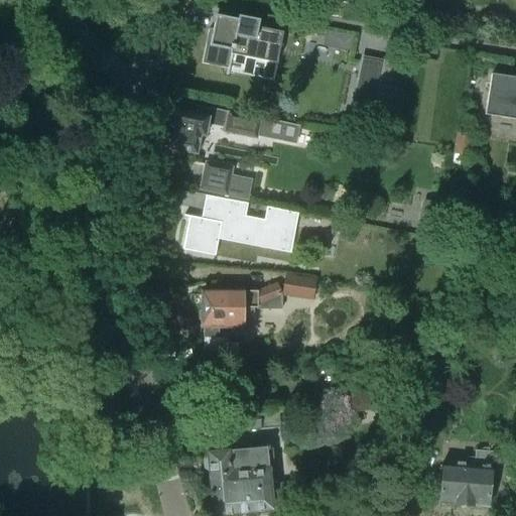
[(363,0),(362,6),(372,10),(375,0),(363,0)]
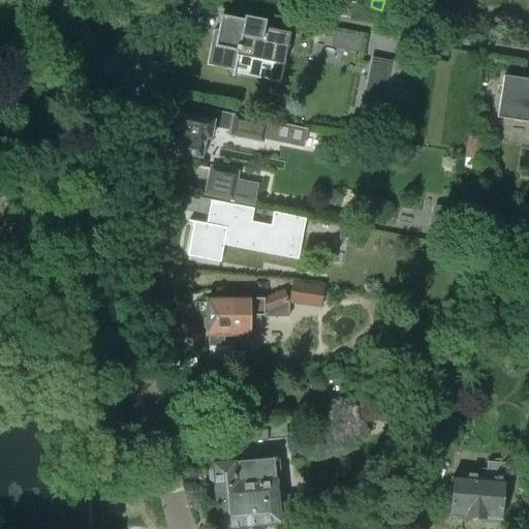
[(248,22),(220,17),(214,48),(237,52),(235,61),(249,64),(250,59),(274,63),(280,32),(263,29),(265,22),(249,18),(248,22)]
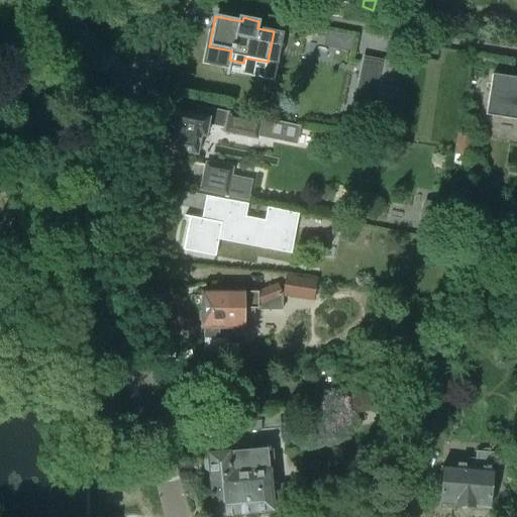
[(383,63),(363,59),(353,105),(373,109),(383,63)]
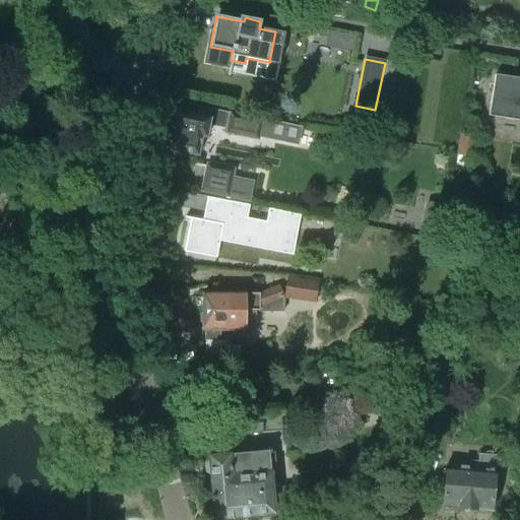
[(519,79),(495,76),(489,117),(519,121),(519,79)]
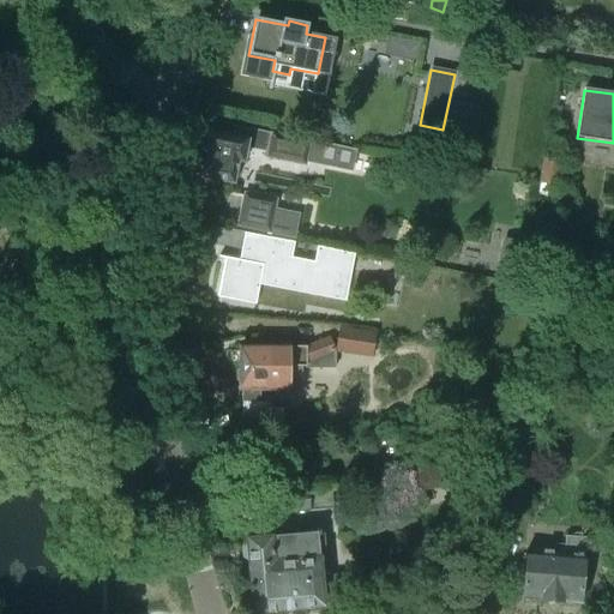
[(191,176),(190,185),(192,190),(206,193),(212,190),(214,181),(233,185),(238,162),(244,163),(246,149),(268,152),(266,158),(306,166),(311,142),(206,120),(204,131),(198,130),(193,154),(194,154),(191,176)]
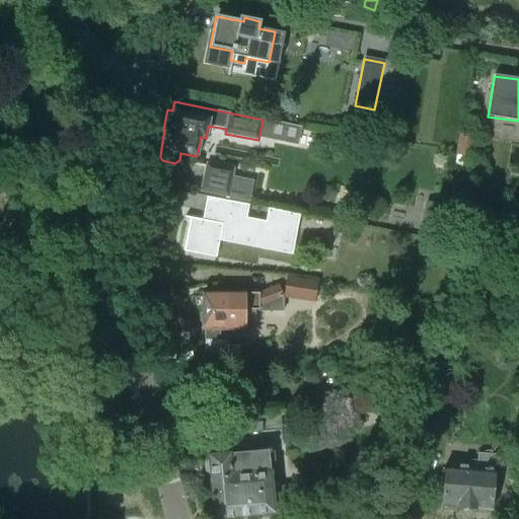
[(260,138),(270,140),(273,122),(264,120),(260,138)]
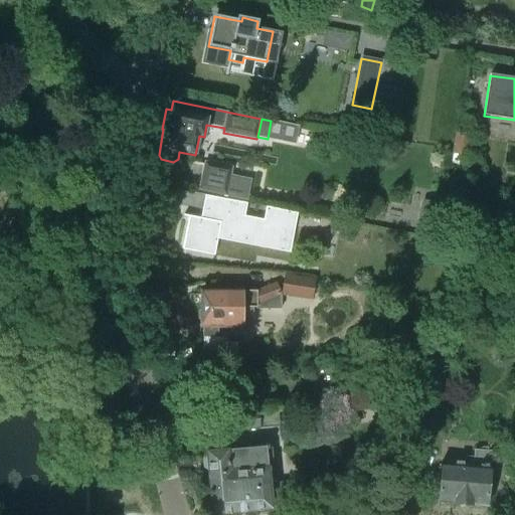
[(452,153),(450,162),(462,164),(464,155),(467,155),(471,133),(455,130),(451,153),(452,153)]
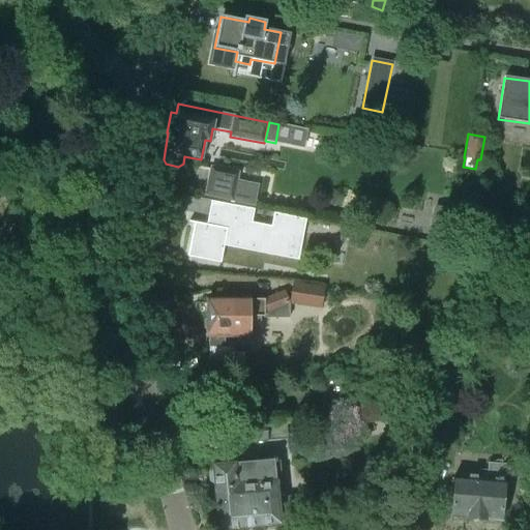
[(254,206),(258,185),(237,181),(238,173),(210,167),(205,196),(254,206)]
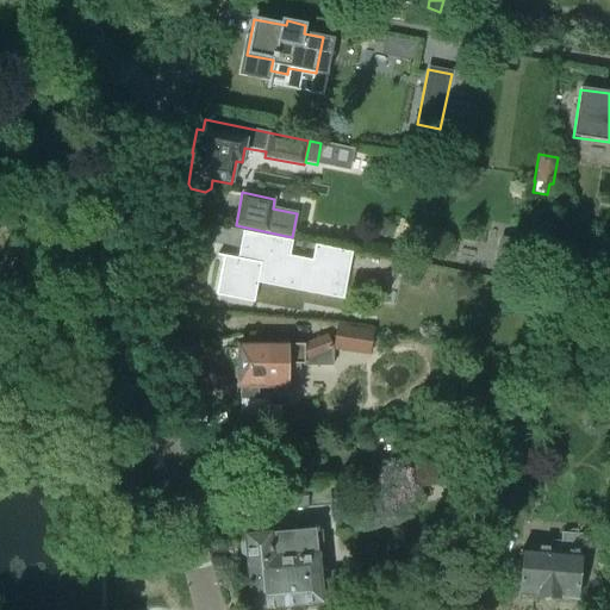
[(306,292),(340,299),(349,251),(315,246),(312,261),(290,257),(292,241),(243,232),(237,259),(223,256),(216,296),(217,296),(218,291),(254,298),(256,286),(259,286),(259,285),(256,285),(257,279),(307,288),(306,292)]
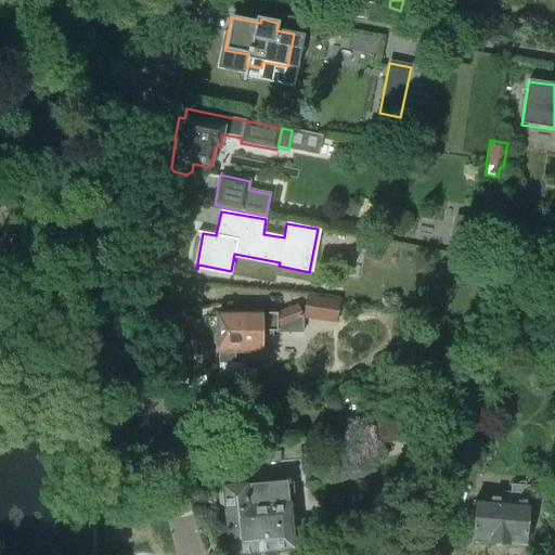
[(304,317),(335,321),(338,298),(307,294),(304,317)]
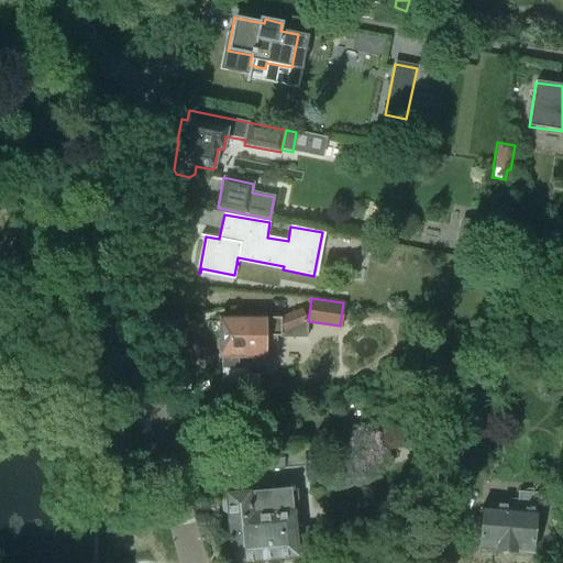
[(217,341),(217,350),(220,353),(220,356),(221,356),(221,370),(238,370),(238,356),(264,356),(264,355),(276,355),(276,337),(280,337),(280,338),(308,339),(308,326),(301,310),(280,318),(220,318),(220,338),(217,341)]
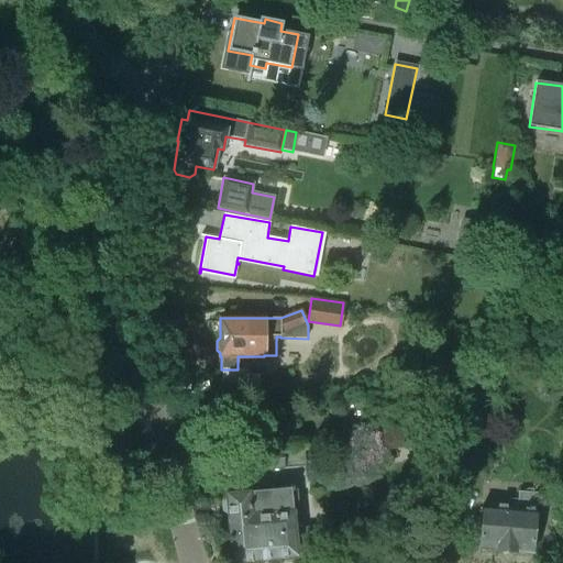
[(282,450),(251,453),(252,471),(283,467),(282,450)]
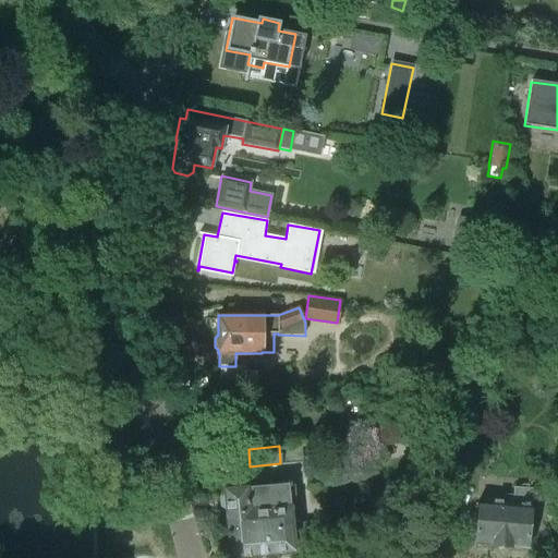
[(226,516),(221,518),(222,528),(227,530),(230,555),(229,555),(229,557),(231,557),(232,557),(292,553),(294,553),(294,549),(294,548),(308,547),(306,523),(292,525),(288,484),(222,489),(223,496),(219,499),(220,508),(225,510),(226,516)]
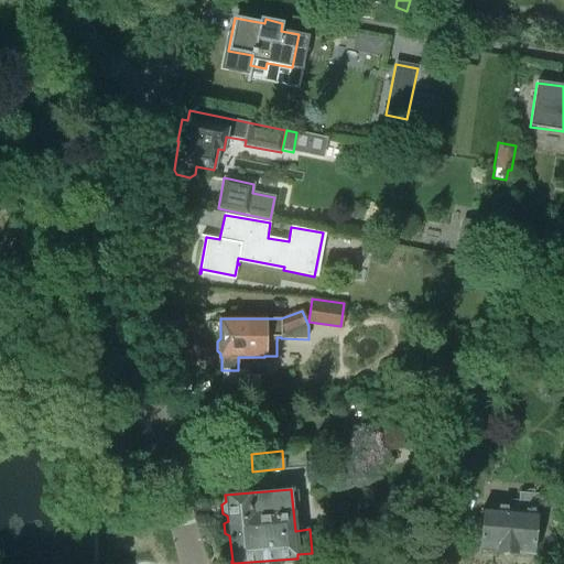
[(479,550),(533,554),(535,529),(534,529),(538,494),(519,492),(518,500),(508,499),(507,506),(484,505),(483,524),(481,524),(479,550)]
